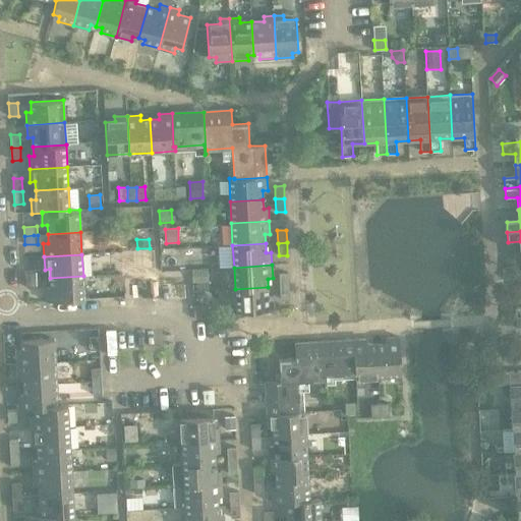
[(39,270),(26,271),(26,280),(40,279),(39,270)]
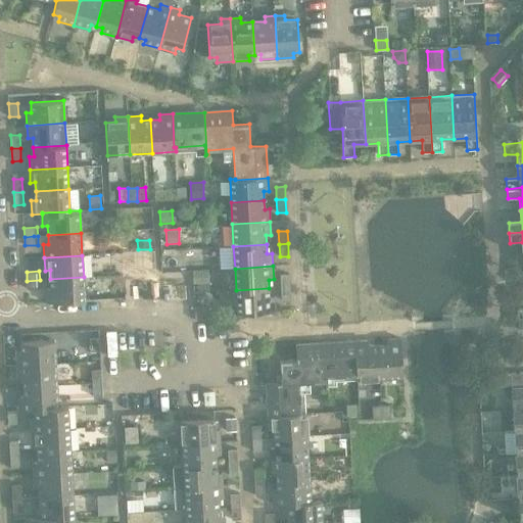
[(208,271),(192,272),(193,285),(209,284),(208,271)]
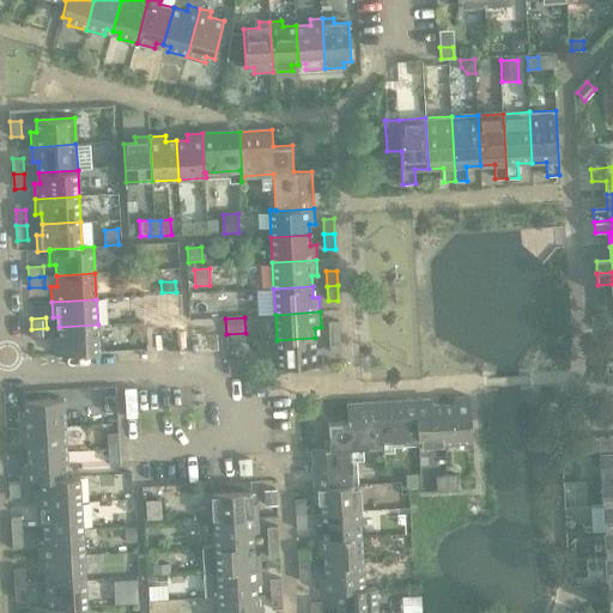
[(329,322),(329,338),(340,337),(339,321),(329,322)]
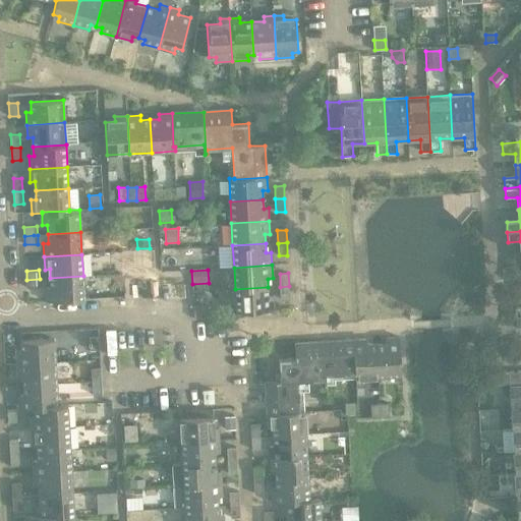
[(83,276),(50,278),(51,287),(46,287),(47,301),(84,299),(83,276)]
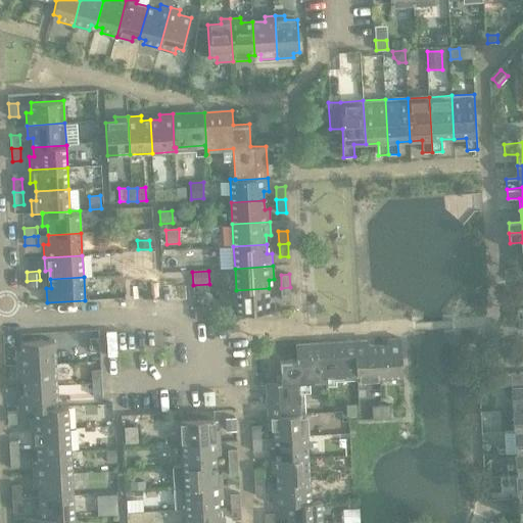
[(40,280),(27,281),(27,289),(40,289),(40,280)]
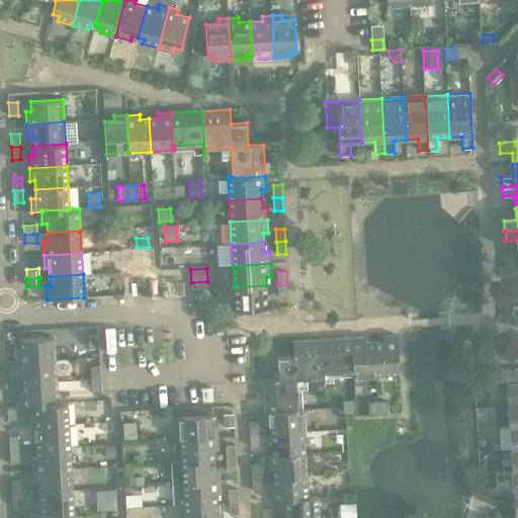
[(287,284),(278,285),(279,297),(288,297),(287,284)]
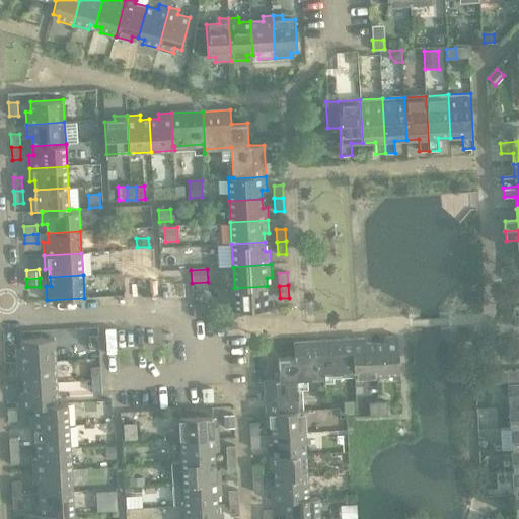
[(267,286),(234,288),(235,311),(273,308),(273,295),(268,295),(267,286)]
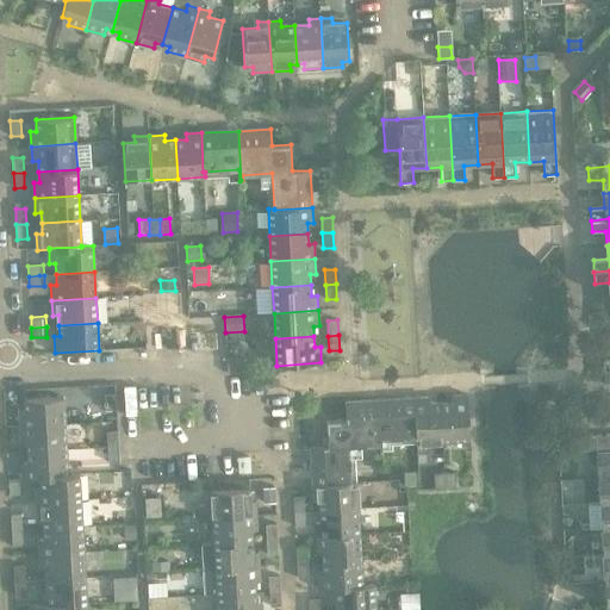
[(253,358),(228,359),(229,372),(254,371),(253,358)]
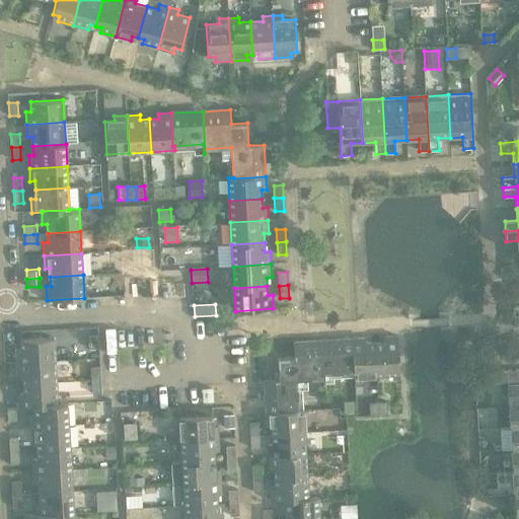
[(98,336),(89,336),(90,349),(99,349),(98,336)]
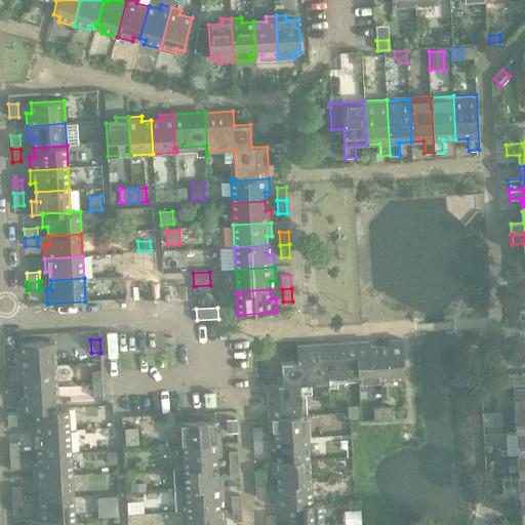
[(389,346),(379,347),(381,379),(404,378),(402,340),(389,340),(389,346)]
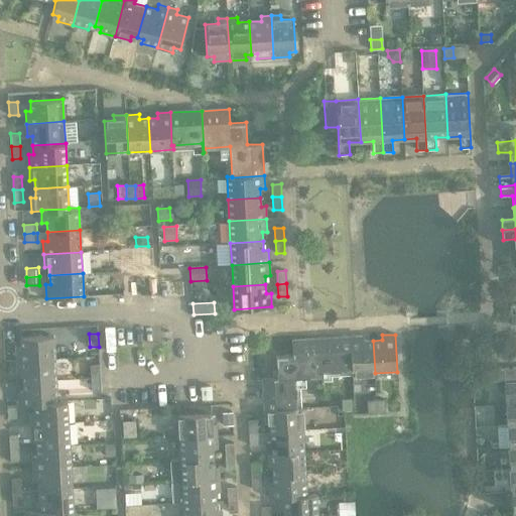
[(16,348),(17,361),(54,359),(53,336),(21,338),(21,348),(16,348)]
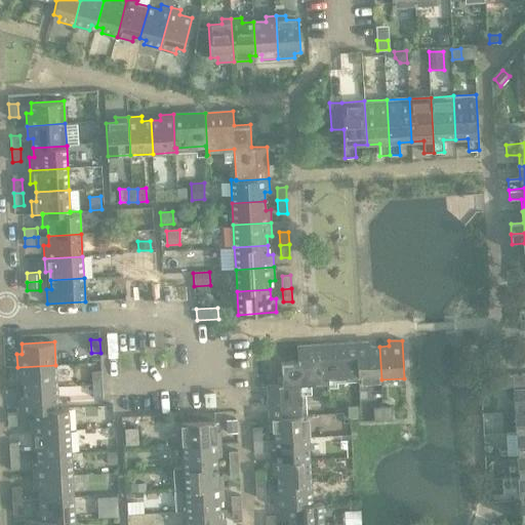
[(370,341),(357,342),(359,375),(358,376),(358,380),(381,379),(379,347),(370,347),(370,341)]
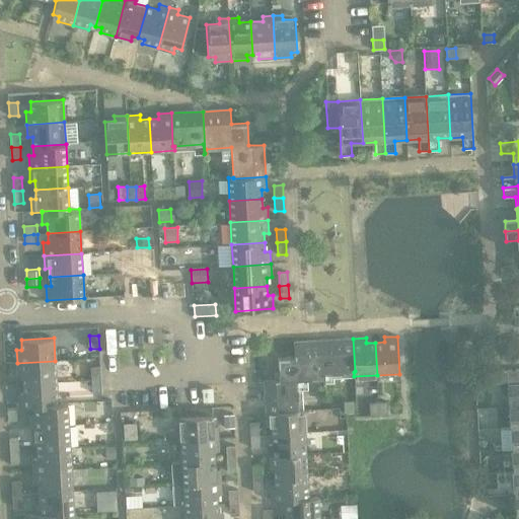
[(353,339),(321,341),(323,383),(324,383),(324,373),(354,372),(355,371),(353,339)]
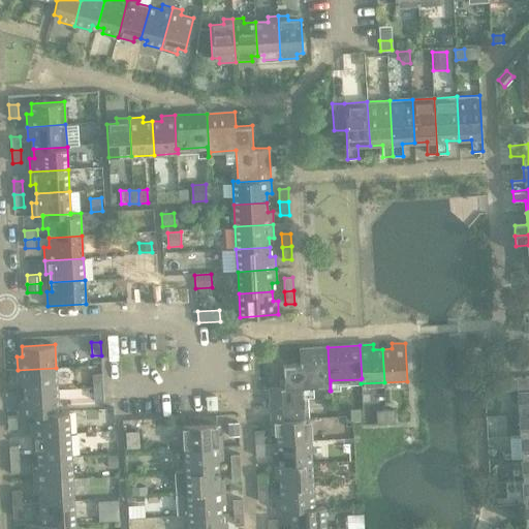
[(299,348),(300,364),(301,364),(302,387),(303,387),(329,385),(329,391),(330,391),(328,347),(299,348)]
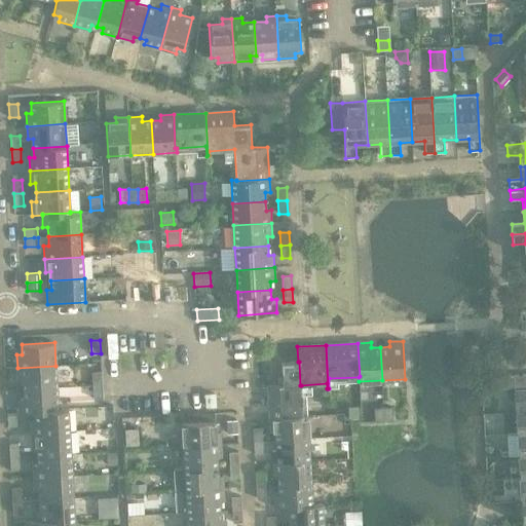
[(267,386),(269,418),(303,416),(303,415),(301,385),(300,385),(299,362),(298,362),(282,363),(283,385),(267,386)]
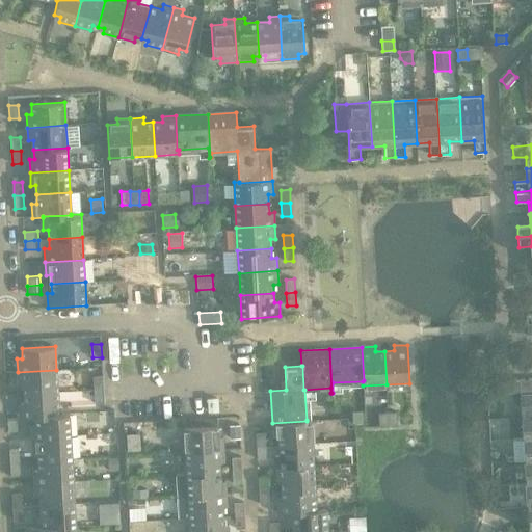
[(56,370),(18,372),(19,386),(24,384),(24,394),(58,392),(56,370)]
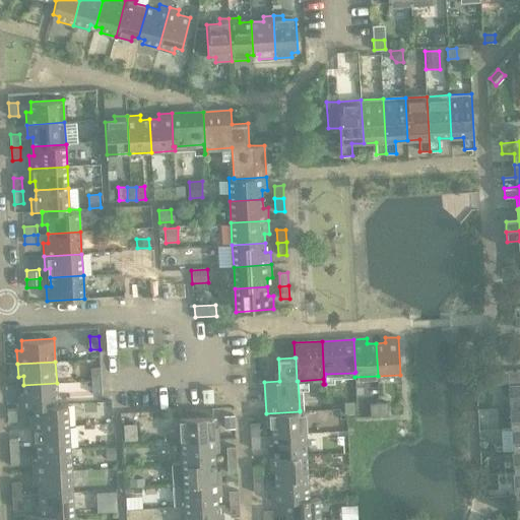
[(91,369),(91,382),(101,381),(101,368),(91,369)]
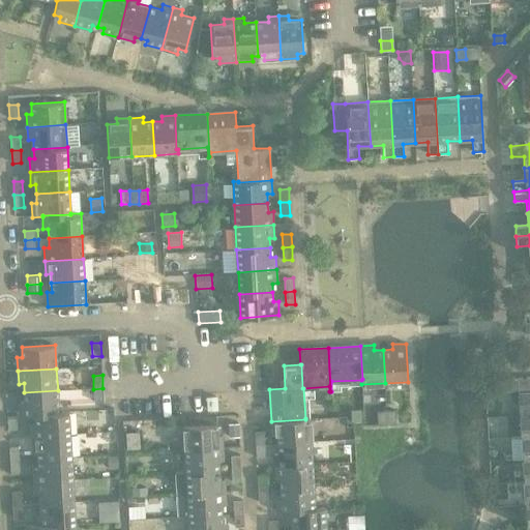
[(518,379),(519,392),(529,392),(529,379),(518,379)]
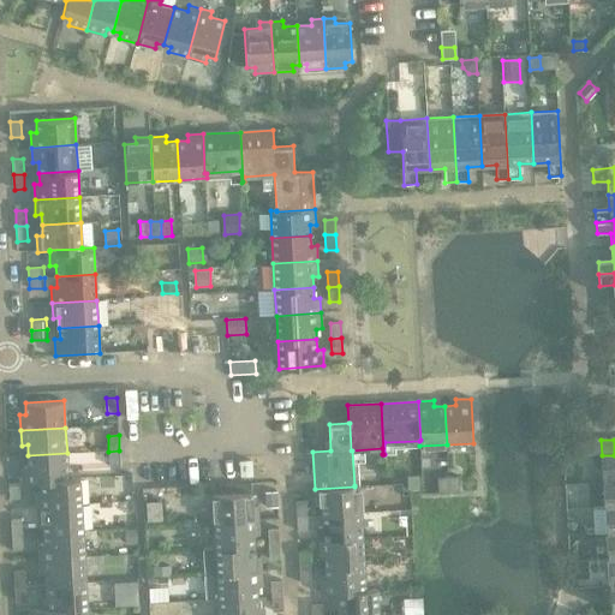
[(579,441),(563,441),(563,457),(572,455),(579,448),(579,441)]
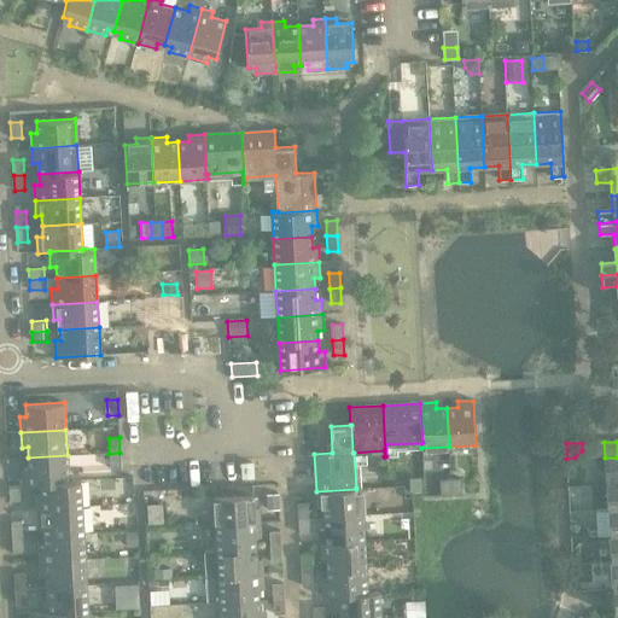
[(120,453),(109,454),(110,468),(121,468),(120,453)]
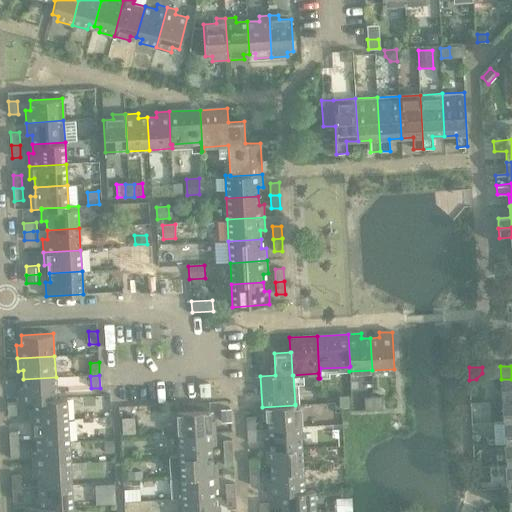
[(56,377),(23,379),(24,388),(19,388),(20,402),(34,401),(34,400),(57,399),(57,398),(56,377)]
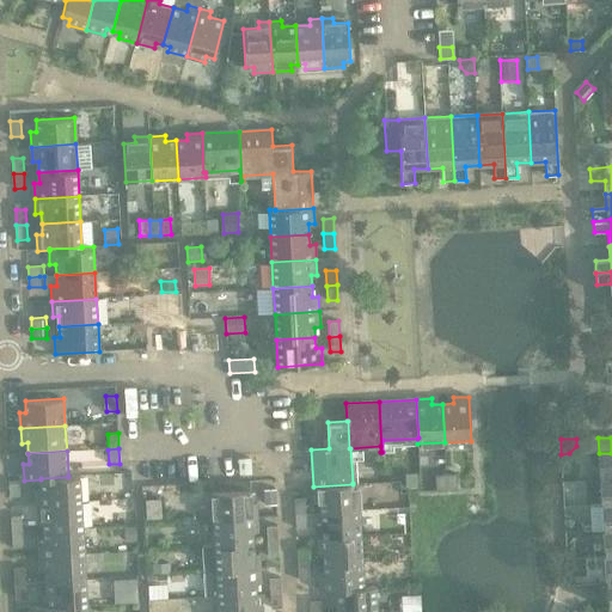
[(611,452),(611,453),(599,453),(600,479),(611,478),(611,452)]
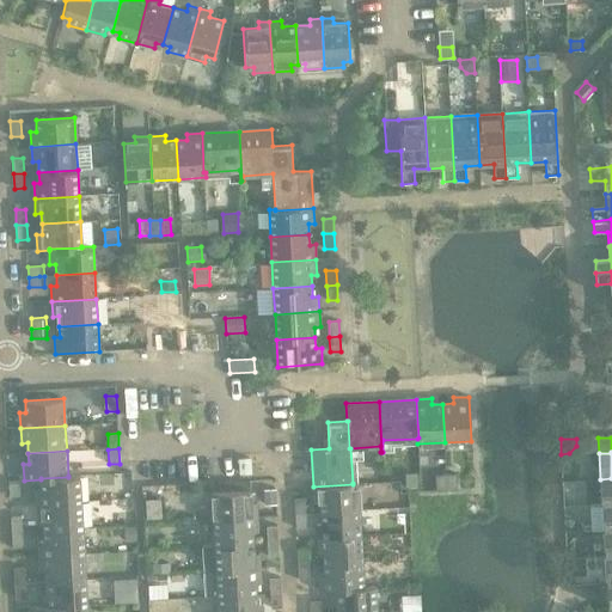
[(250,459),(239,459),(240,472),(251,472),(250,459)]
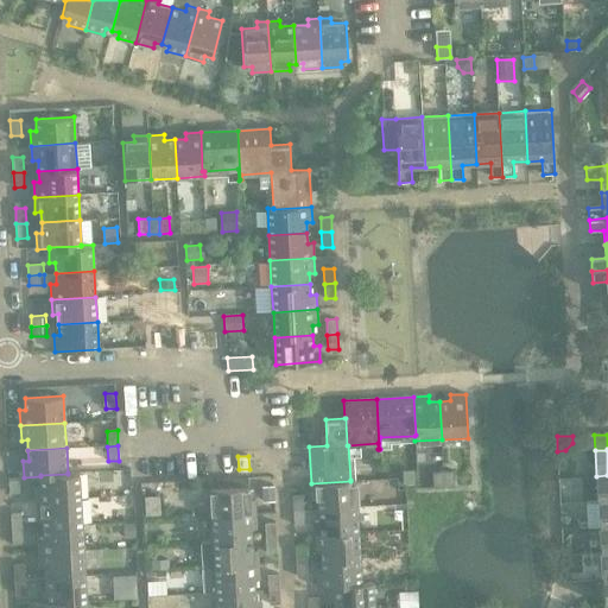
[(36,486),(36,501),(81,499),(78,472),(68,473),(68,474),(40,475),(40,476),(40,486),(36,486)]
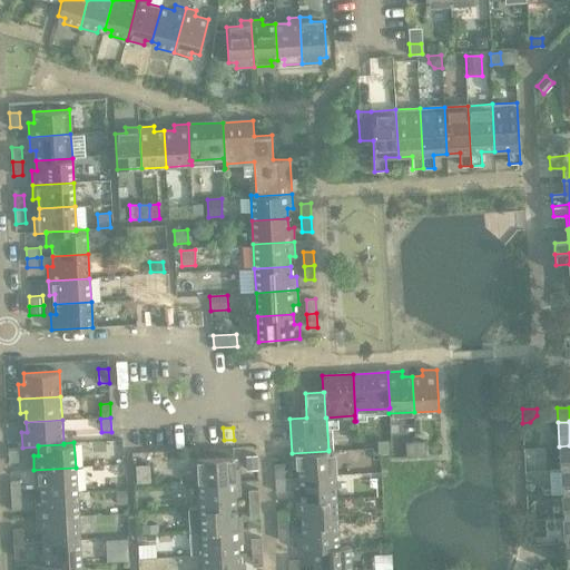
[(387,443),(376,444),(376,454),(389,453),(387,443)]
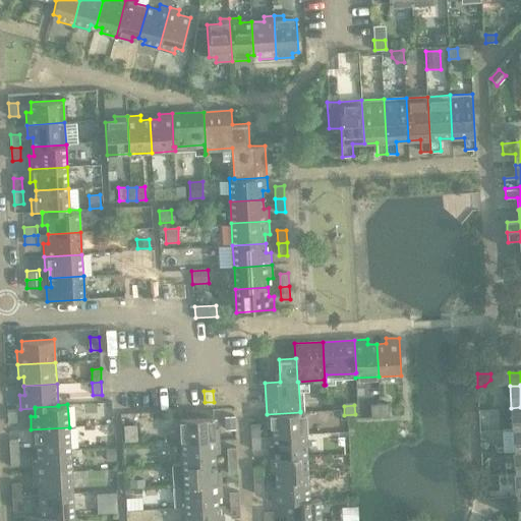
[(520,407),(511,408),(512,429),(520,428),(520,407)]
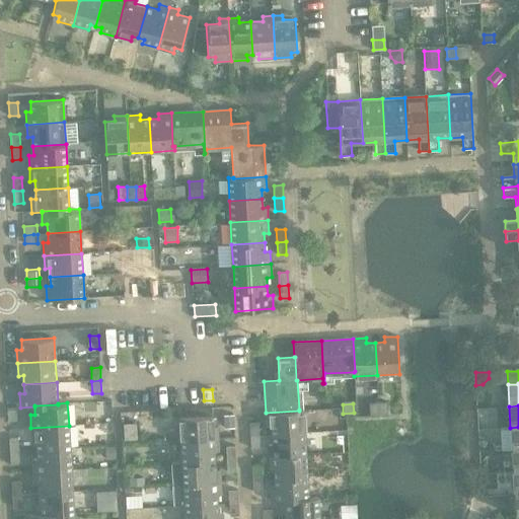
[(379,416),(378,406),(370,408),(370,416),(379,416)]
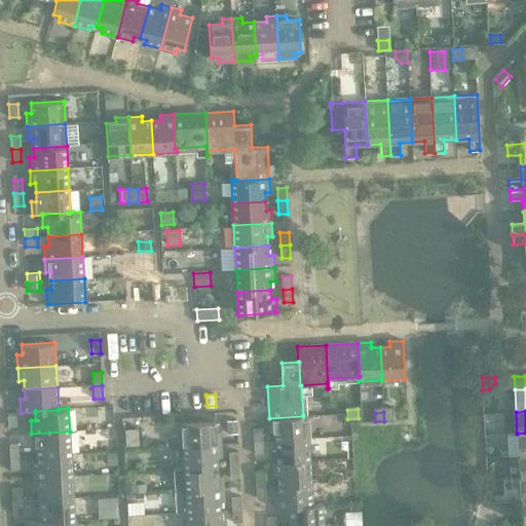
[(392,412),(383,412),(384,421),(393,420),(392,412)]
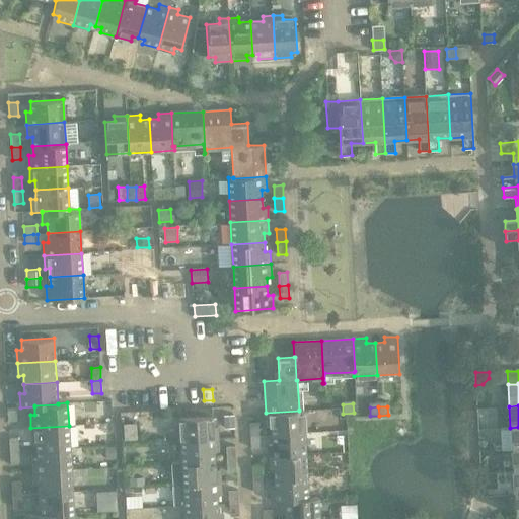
[(17,421),(16,408),(7,409),(8,422),(17,421)]
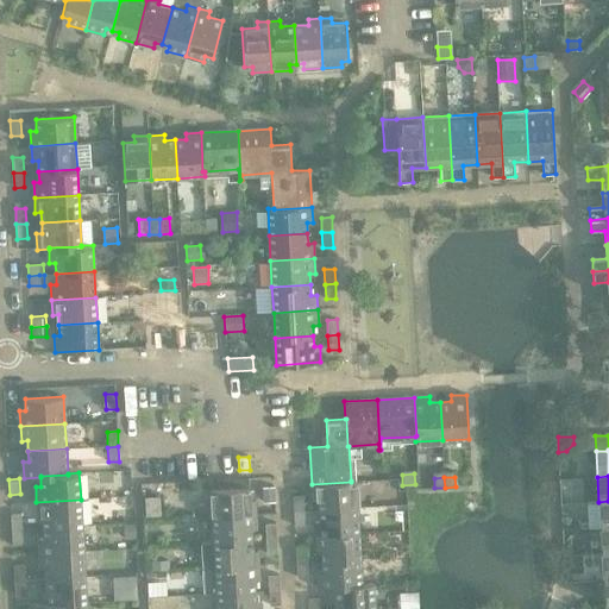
[(351,482),(312,484),(313,500),(319,500),(319,510),(358,508),(356,481),(351,481),(351,482)]
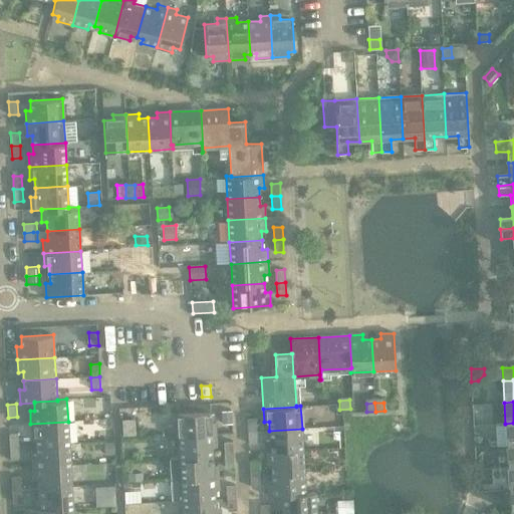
[(231,411),(222,411),(223,424),(232,424),(231,411)]
